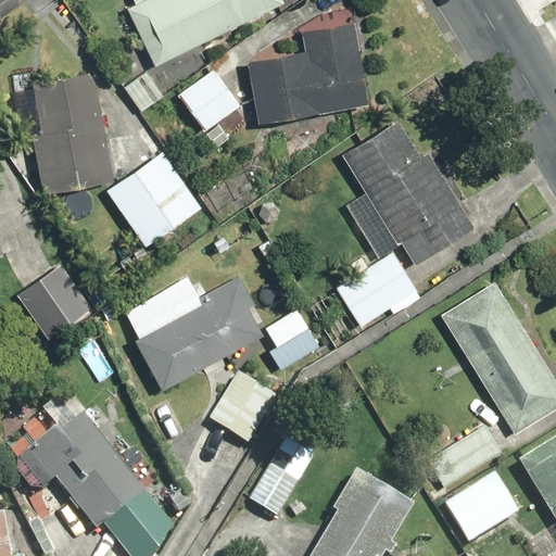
[(131,0),(134,7),(126,10),(153,66),(293,0),(131,0)]
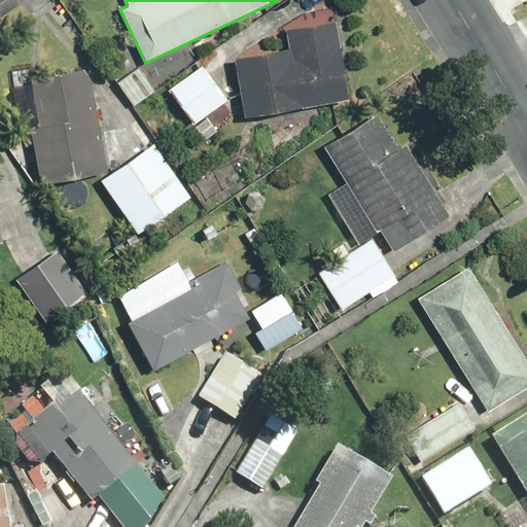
[(243,116),(347,102),(335,21),(286,30),(290,51),(235,59),(243,116)]
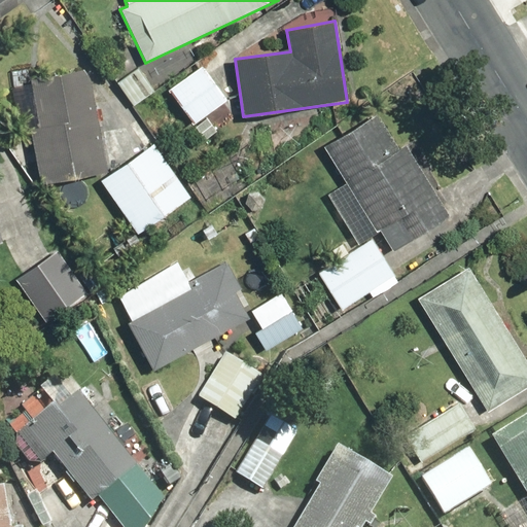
[(139,63),(114,81),(133,106),(157,88),(139,63)]
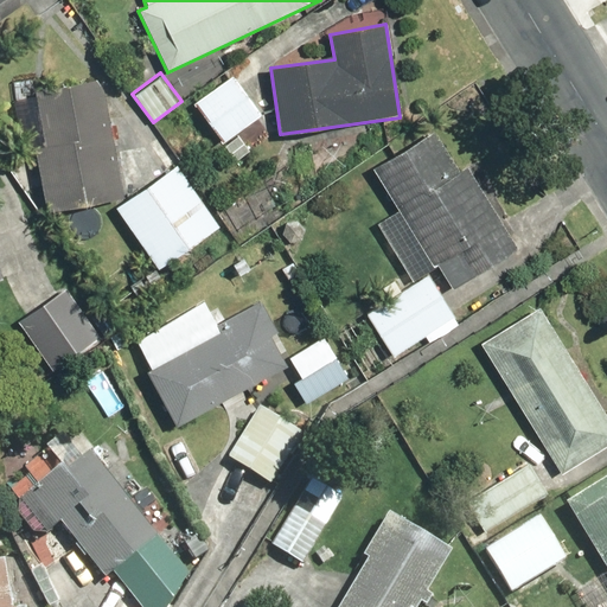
[(232,74),(193,102),(224,144),(263,116),(232,74)]
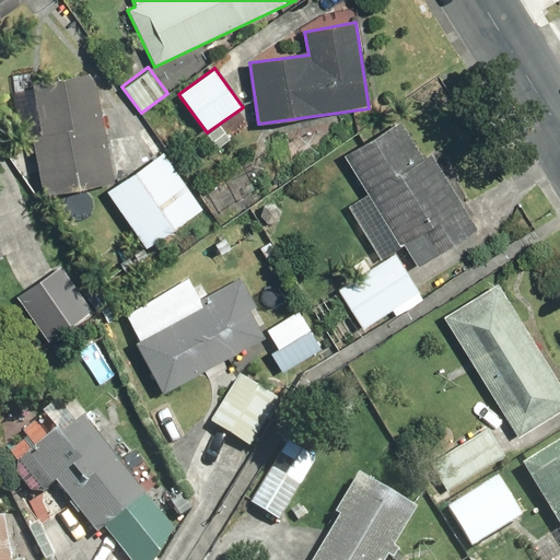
[(111,184),(91,72),(32,85),(42,136),(32,137),(42,196),(111,184)]
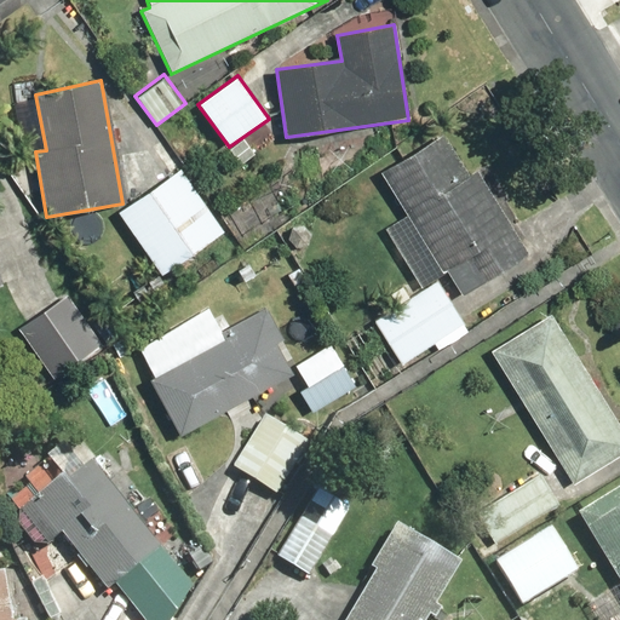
[(457,127),(382,173),(405,214),(384,225),(417,286),(442,273),(447,275),(459,294),(529,254),(457,127)]
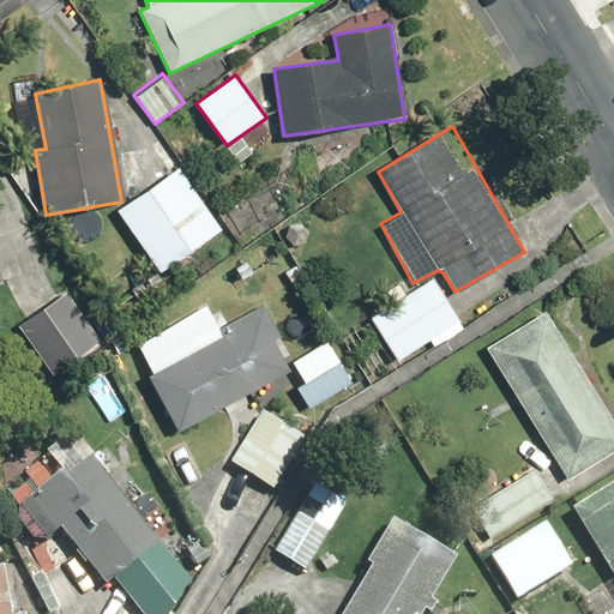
[(179,166),(115,210),(160,274),(223,229),(179,166)]
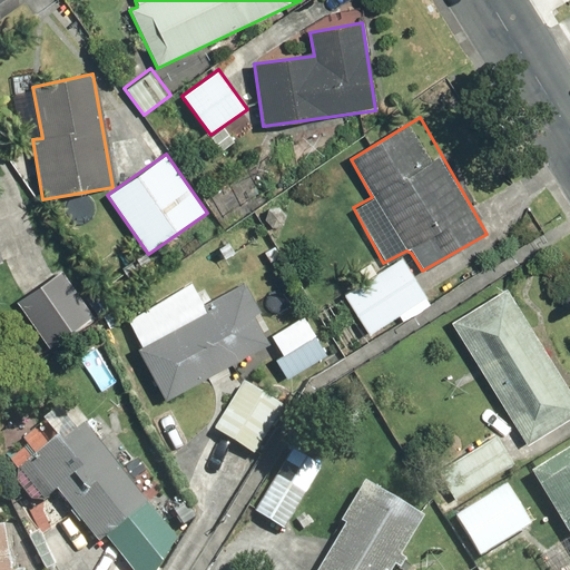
[(366,336),(400,316),(403,322),(429,306),(426,301),(428,300),(402,257),(342,295),(366,336)]
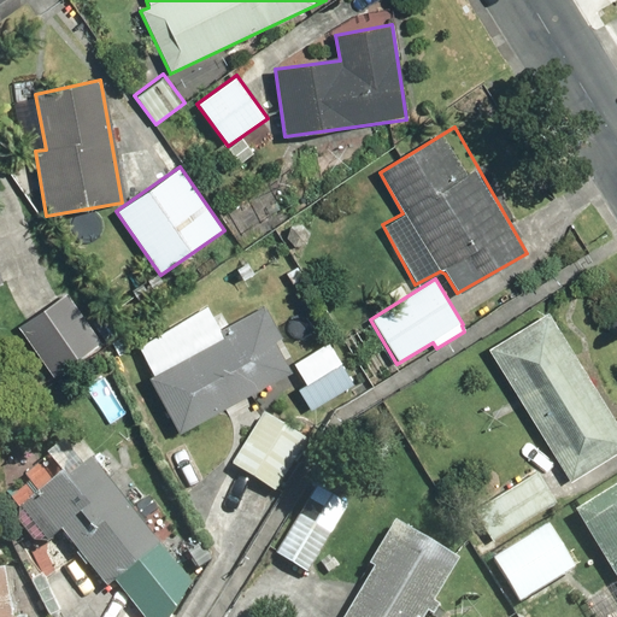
[(70,292),(19,323),(53,377),(104,345),(70,292)]
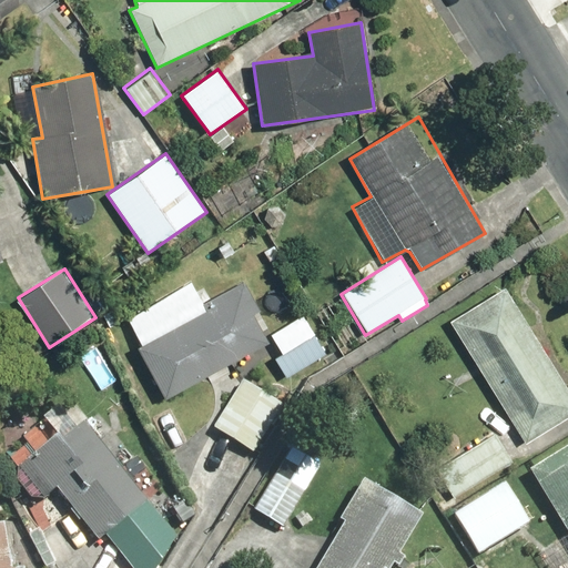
[(125,321),(141,345),(199,316),(201,297),(190,281),(125,321)]
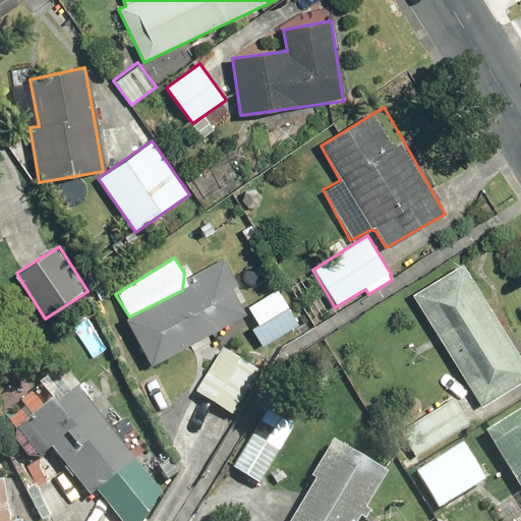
[(520,361),(461,264),(412,293),(481,407),(520,382),(520,361)]
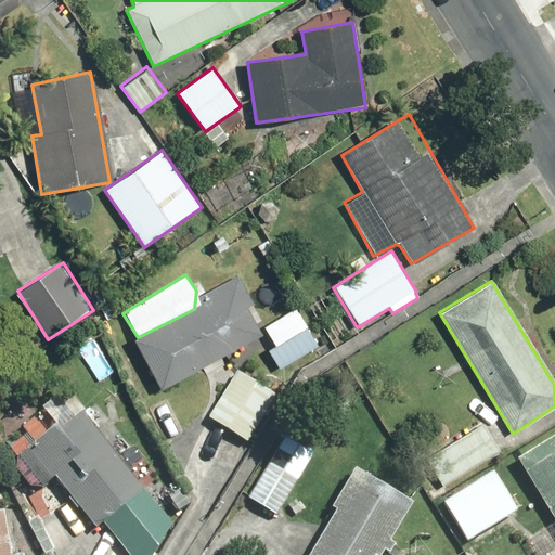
[(138,337),(132,339),(156,388),(262,336),(237,287),(194,309),(138,337)]
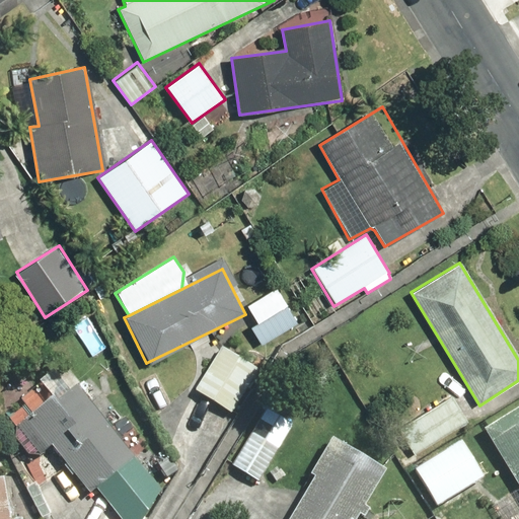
[(226,349),(196,391),(229,416),(261,373),(226,349)]
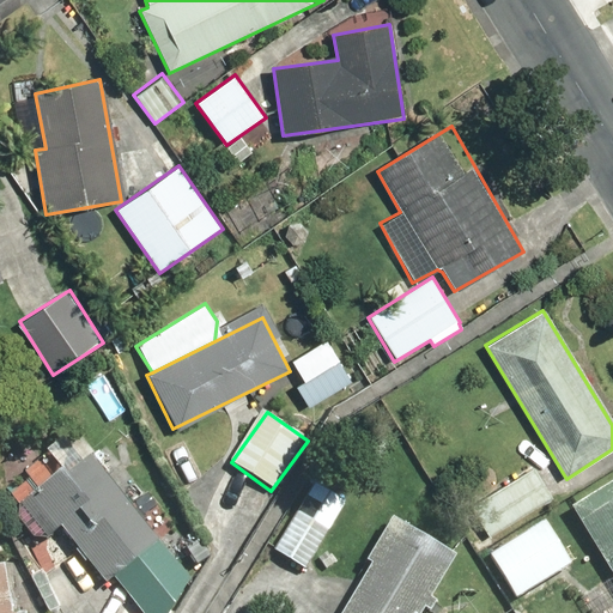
[(87,443),(32,486),(107,580),(115,572),(131,592),(176,556),(87,443)]
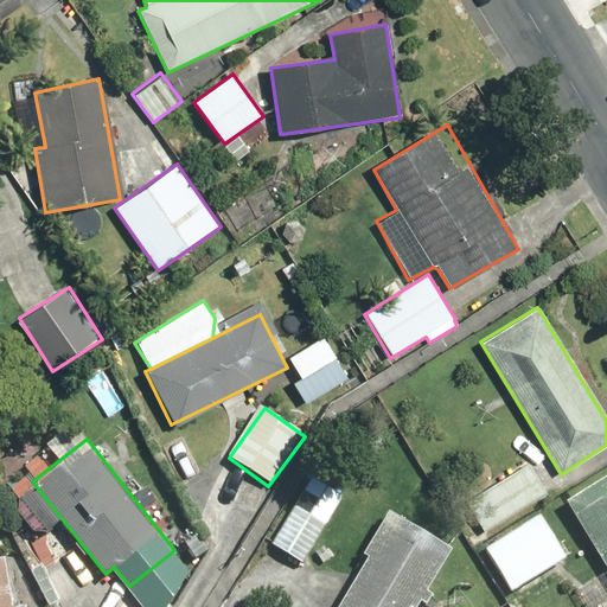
[(516,461),(460,497),(485,535),(541,499),(516,461)]
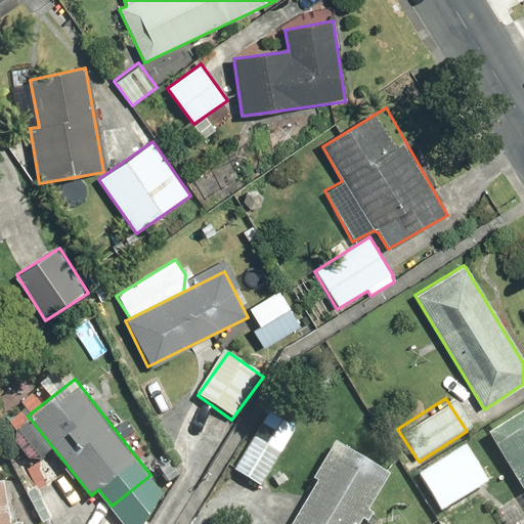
[(271,412),(233,474),(259,489),(297,428),(271,412)]
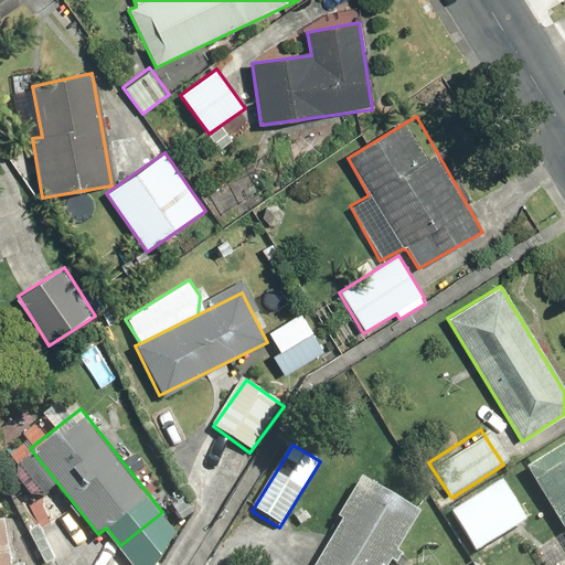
[(564,446),(522,475),(564,537),(564,446)]
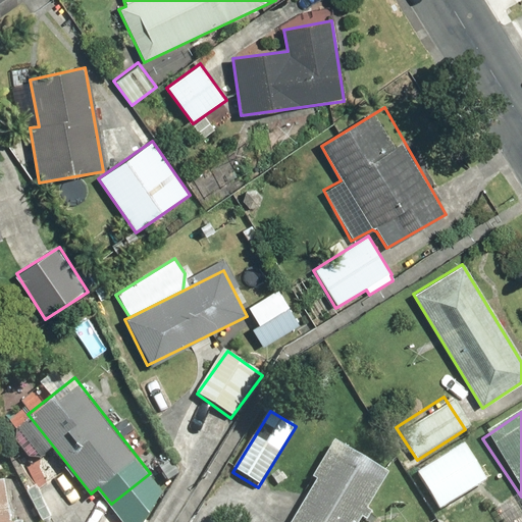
[(315,482),(290,521),(365,521),(393,479),(331,440),(308,478),(315,482)]
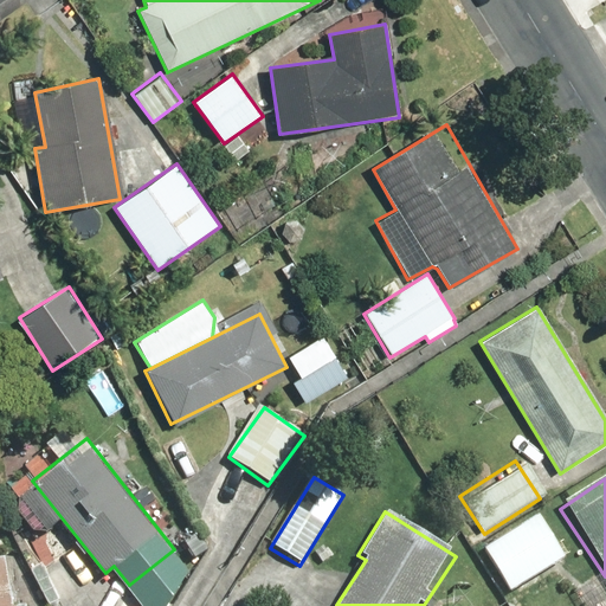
[(537,515),(482,550),(511,597),(567,561),(537,515)]
